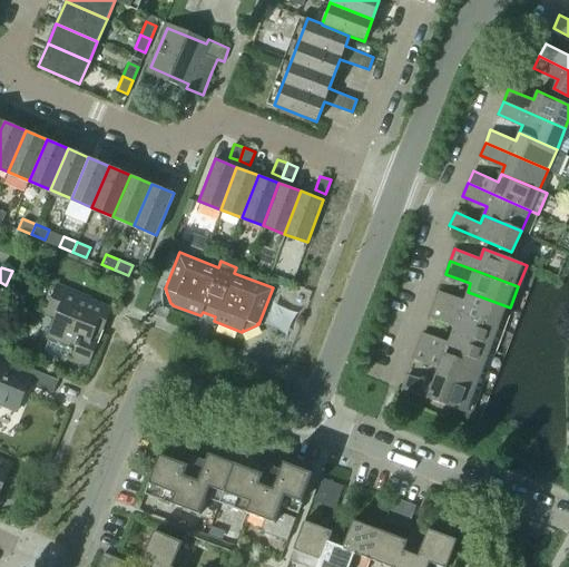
[(89,363),(107,321),(111,308),(56,285),(45,312),(55,316),(48,332),(47,335),(75,346),(71,355),(70,359),(88,367),(89,363)]
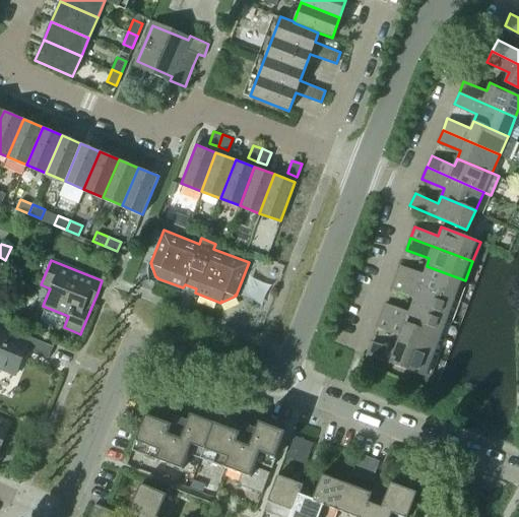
[(458,300),(465,280),(427,266),(424,273),(400,264),(396,276),(458,300)]
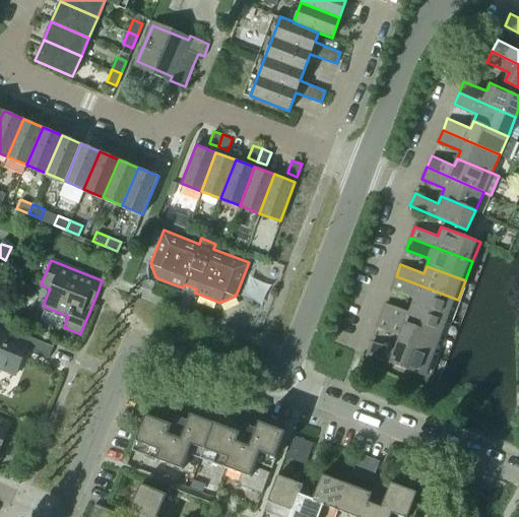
[(451,318),(458,300),(396,276),(391,287),(414,297),(412,304),(451,318)]
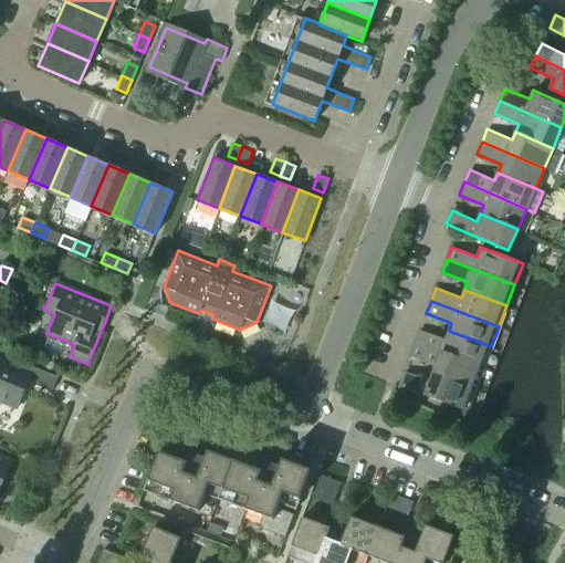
[(483,367),(491,346),(449,331),(446,339),(420,330),(416,342),(483,367)]
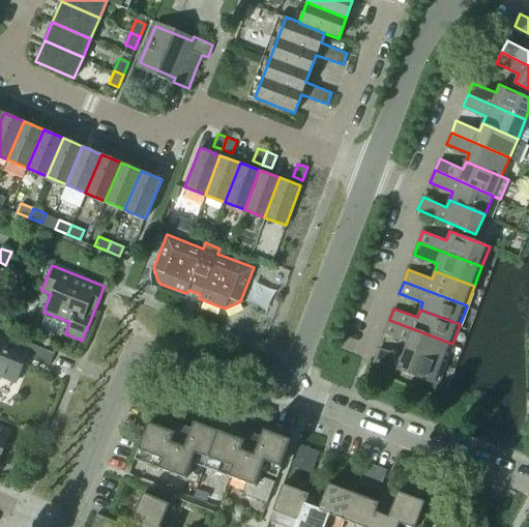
[(445,363),(452,344),(389,320),(384,331),(408,341),(405,348),(445,363)]
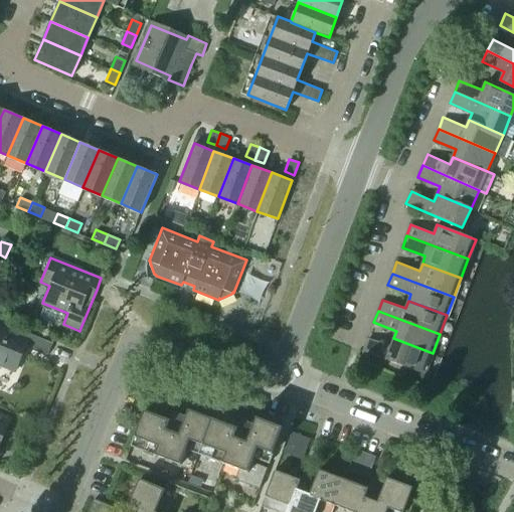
[(0,362),(16,369),(26,344),(48,353),(53,342),(19,328),(17,334),(0,326),(0,362)]
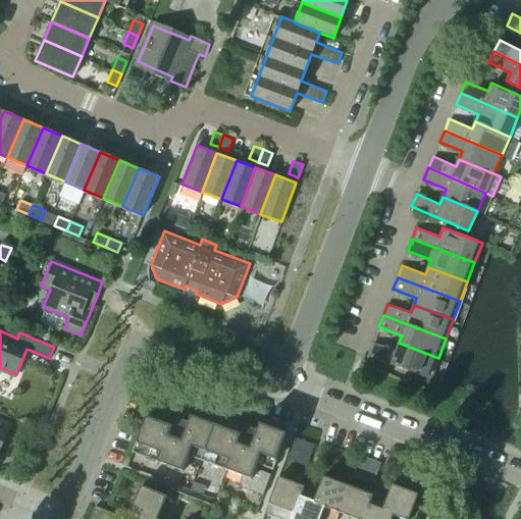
[(431,378),(438,358),(399,343),(397,351),(373,342),(368,354),(431,378)]
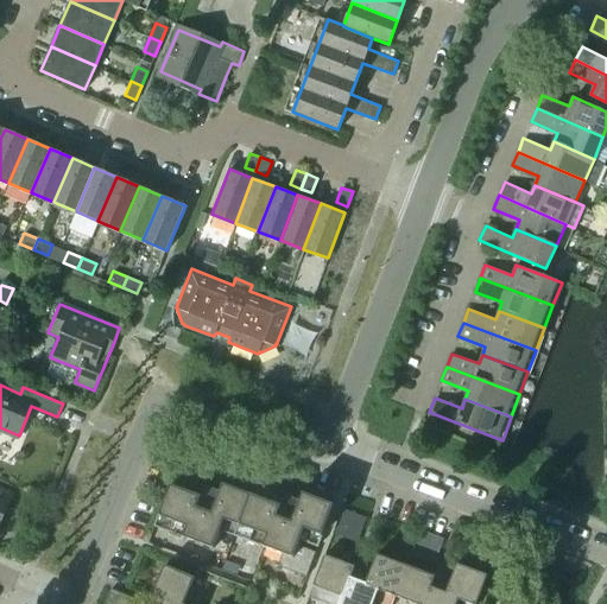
[(12,527),(24,500),(13,495),(14,490),(0,483),(0,525),(1,522),(12,527)]
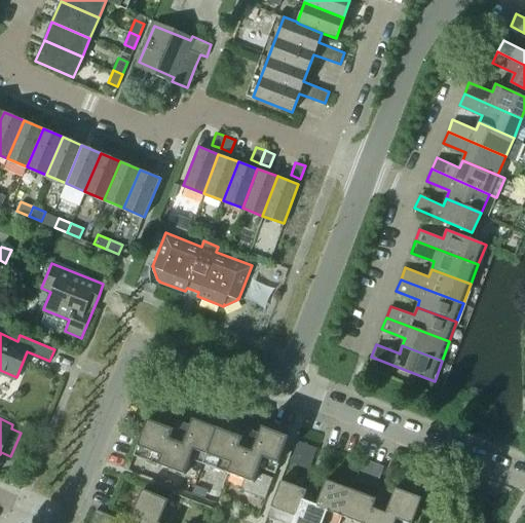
[(148,418),(134,454),(185,474),(190,457),(244,478),(240,488),(265,497),(273,476),(258,471),(260,467),(274,472),(289,436),(262,426),(260,432),(253,451),(239,446),(244,437),(218,427),(192,418),(189,425),(183,443),(171,438),(174,428),(148,418)]
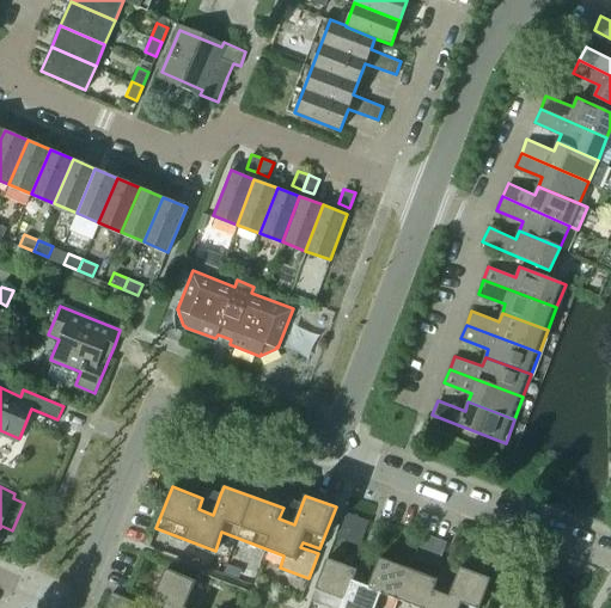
[(353,524),(356,515),(344,510),(340,523),(349,526),(350,530),(355,529),(353,524)]
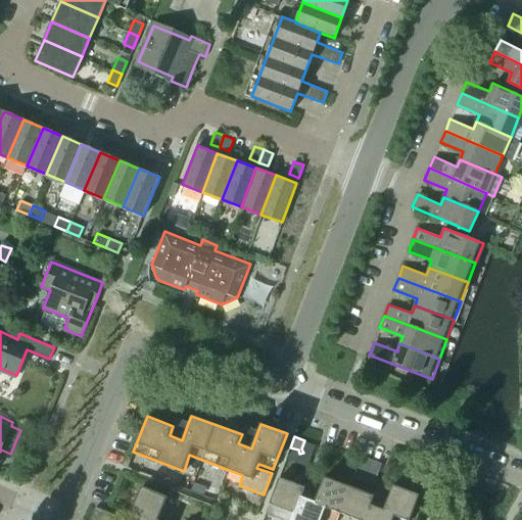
[(311,455),(312,455),(316,444),(304,440),(301,448),(303,453),(311,455)]
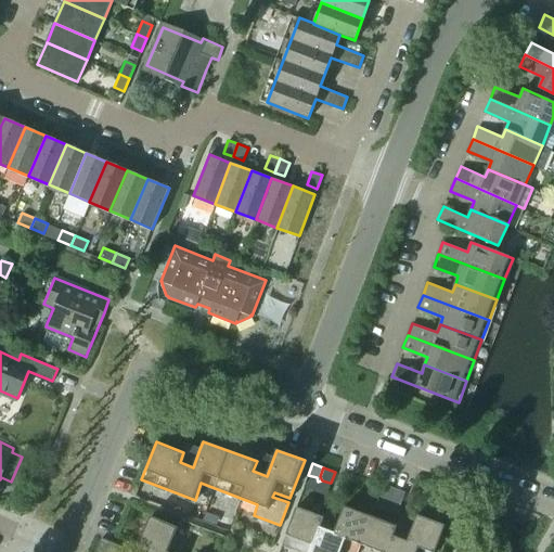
[(317,477),(308,475),(304,486),(316,490),(318,482),(317,477)]
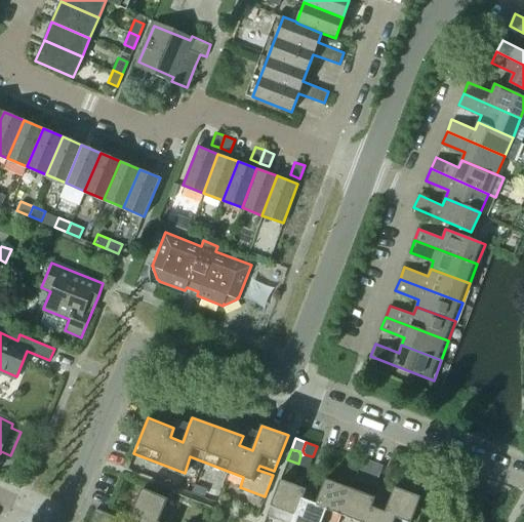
[(369,468),(372,460),(362,456),(358,467),(366,470),(368,474),(371,472),(369,468)]
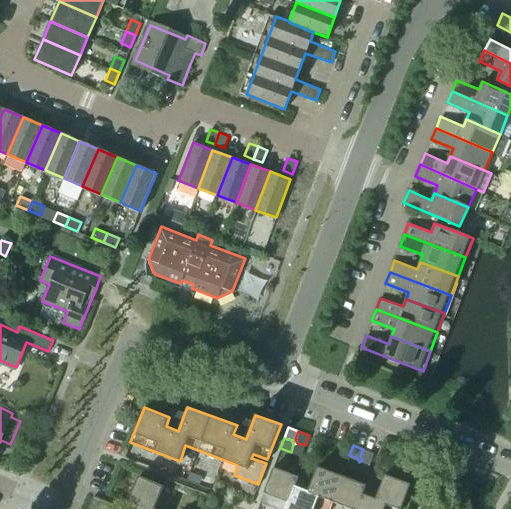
[(370,463),(374,453),(363,449),(360,456),(362,460),(370,463)]
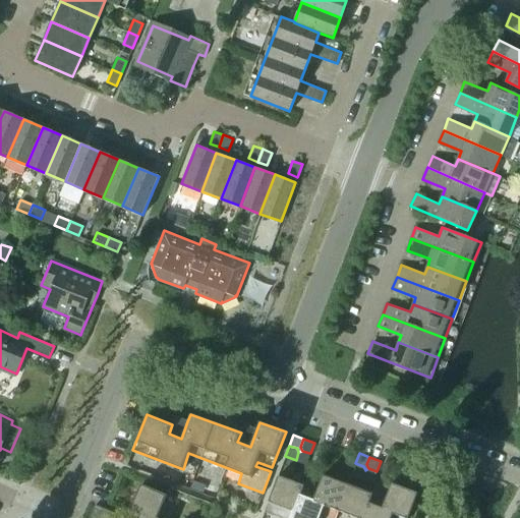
[(365,470),(363,466),(355,463),(351,473),(362,477),(365,470)]
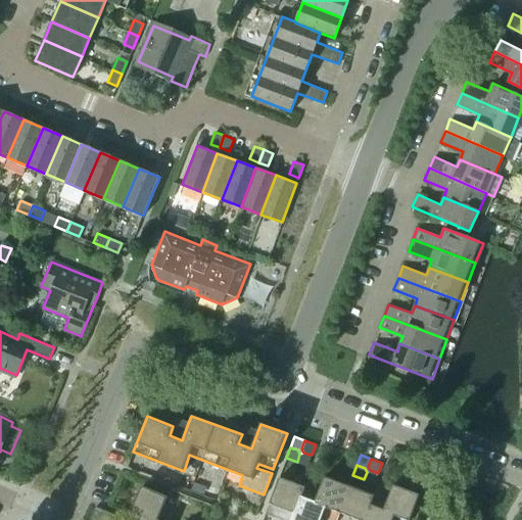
[(339,512),(349,485),(324,476),(315,501),(315,502),(325,506),(321,515),(322,516),(333,519),(336,519),(340,512),(339,512)]
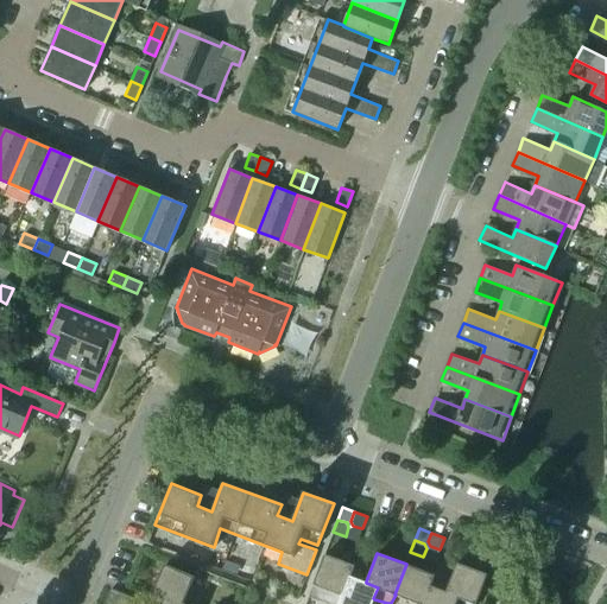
[(349,576),(351,576),(355,565),(324,554),(309,595),(333,603),(337,603),(341,595),(342,596),(349,576)]
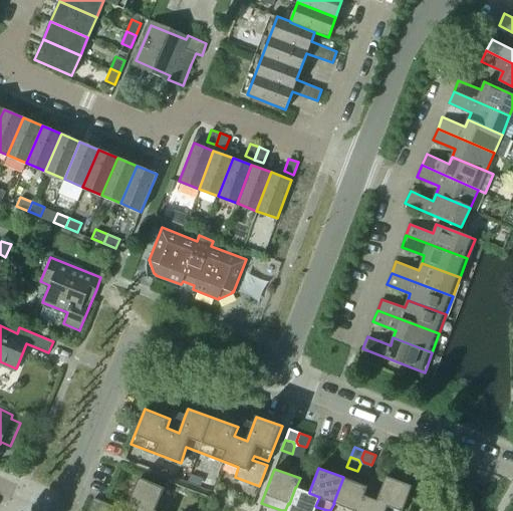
[(402,510),(412,486),(386,476),(376,500),(388,504),(385,510),(402,510)]
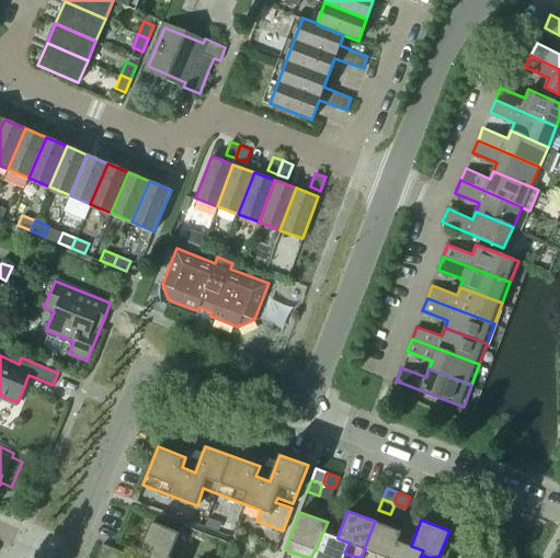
[(169,557),(180,533),(151,521),(140,548),(150,553),(150,551),(166,557),(169,557)]
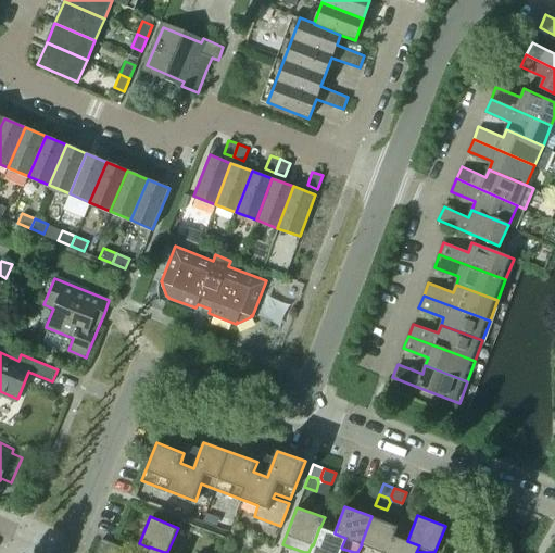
[(386,552),(393,536),(394,537),(398,526),(371,516),(361,544),(362,544),(383,552),(386,552)]
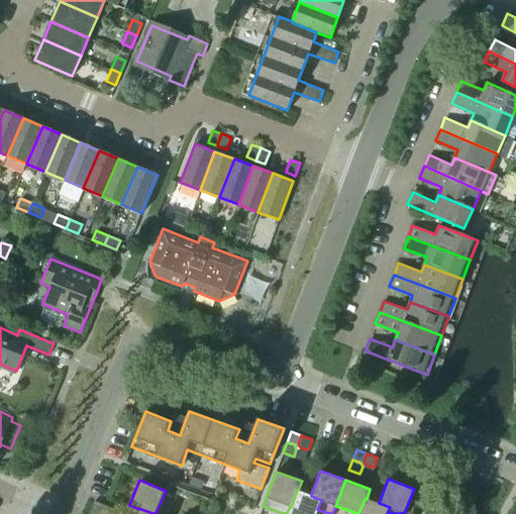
[(311,496),(311,495),(298,490),(297,490),(291,507),(290,506),(287,513),(316,513),(318,510),(317,509),(321,500),(311,496)]
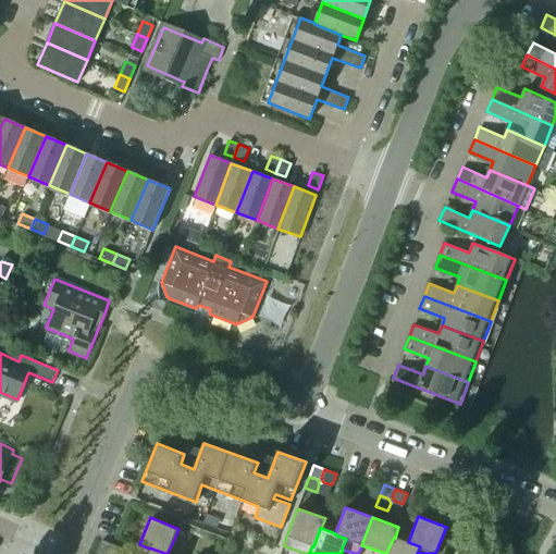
[(408,542),(395,538),(394,537),(386,553),(417,553),(420,546),(408,542)]
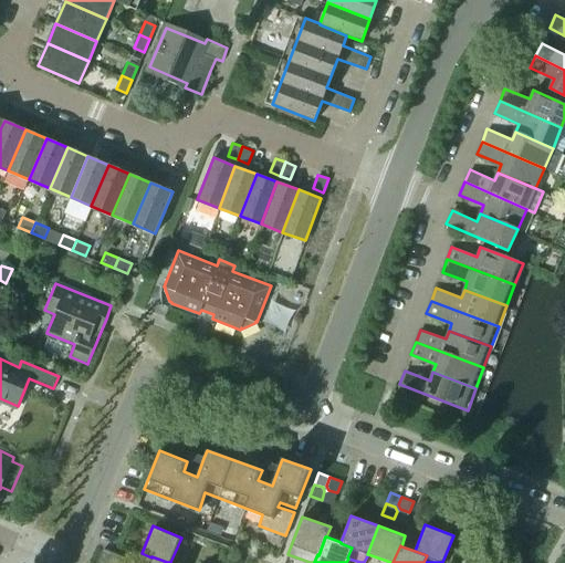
[(98,559),(108,562),(110,562),(114,552),(103,548),(98,559)]
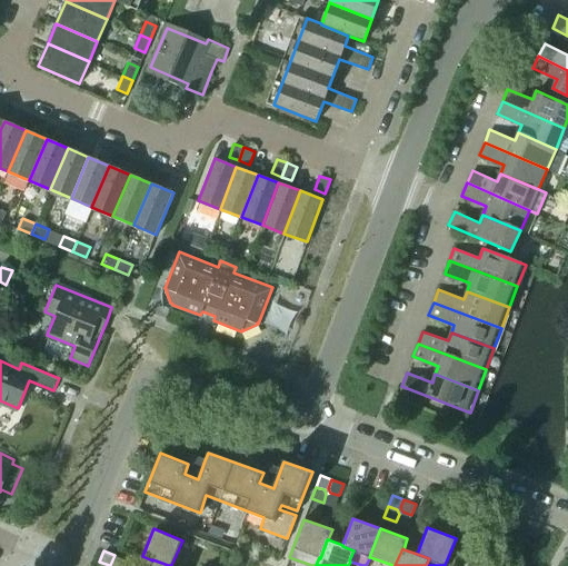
[(123,565),(127,559),(115,555),(110,565),(123,565)]
